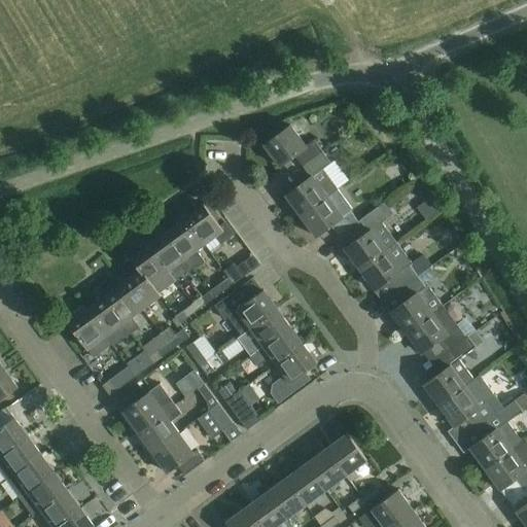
[(305,147),(290,127),(264,145),(280,167),(294,156),(303,167),(322,152),(313,141),(305,147)]
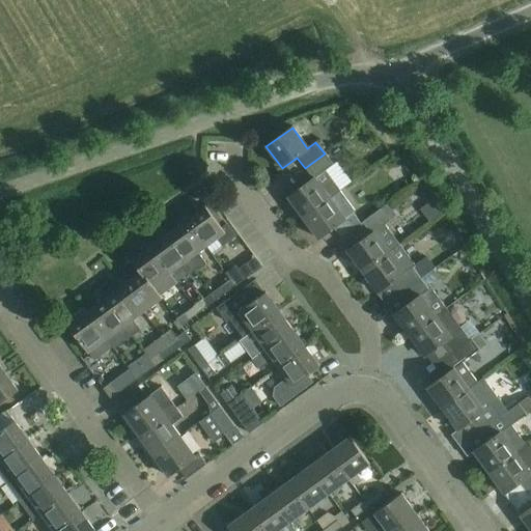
[(313,179),(288,197),(294,205),(291,207),(290,211),(298,220),(301,220),(303,218),(339,191),(325,171),(333,165),(325,154),(305,168),(313,179)]
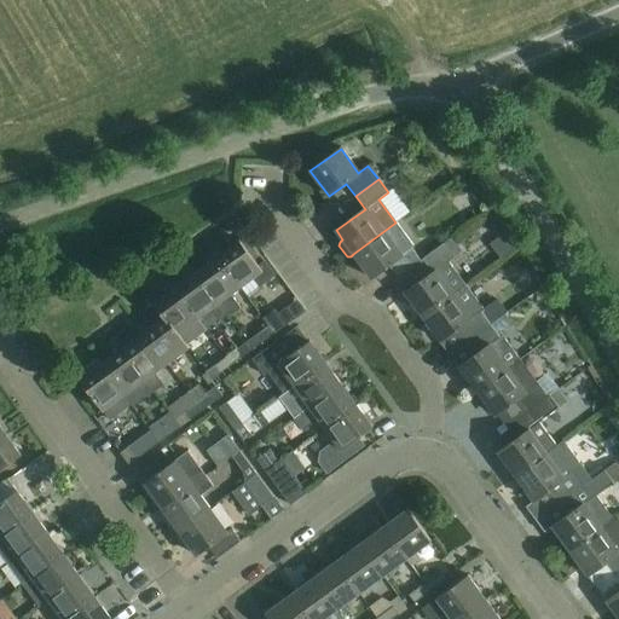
[(412,247),(395,223),(353,254),(371,279),(389,266),(398,278),(421,261),(411,248),(412,247)]
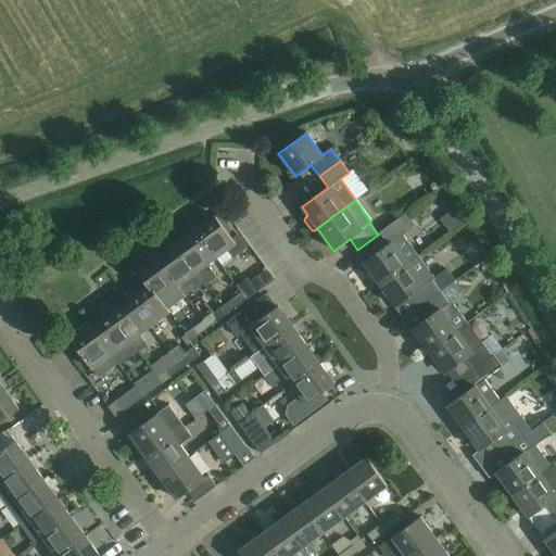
[(201,222),(203,225),(194,230),(215,258),(227,250),(234,258),(247,249),(237,236),(232,239),(215,216),(213,217),(211,215),(207,214),(202,218),(201,222)]
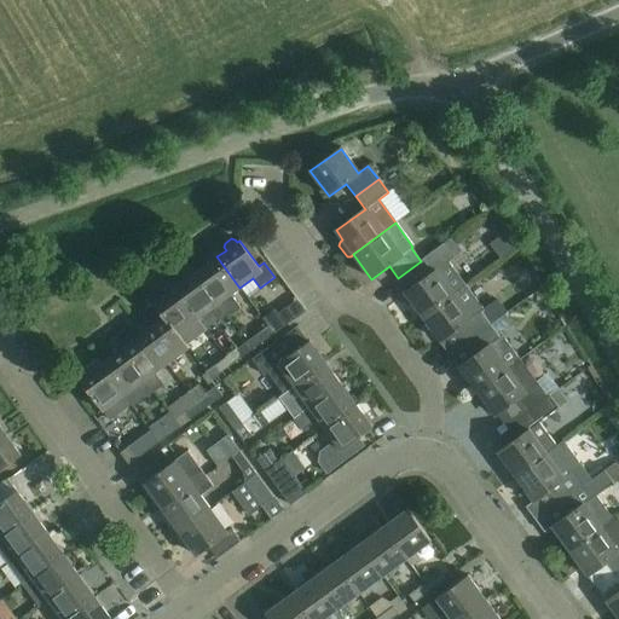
[(421,261),(398,278),(408,291),(405,293),(423,317),(466,285),(447,261),(453,256),(444,244),(421,261)]
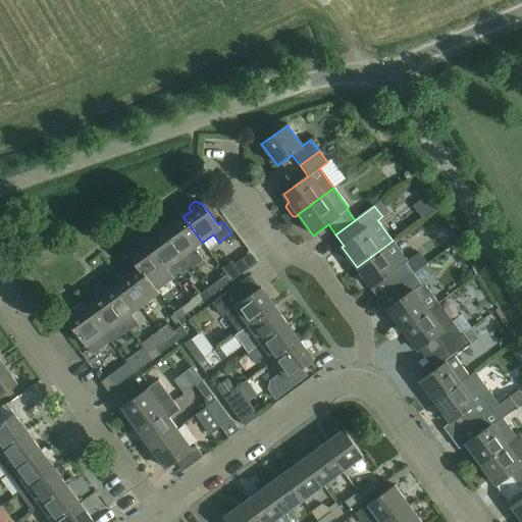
[(203,259),(197,252),(195,249),(202,243),(183,216),(165,229),(192,265),(193,266),(203,259)]
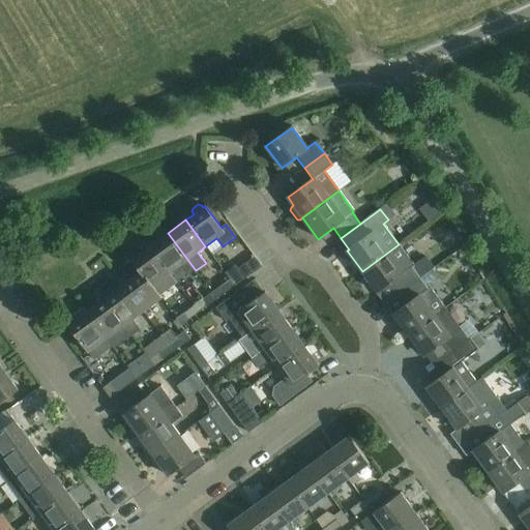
[(195,269),(168,233),(167,233),(164,229),(154,236),(157,240),(150,246),(175,281),(176,281),(187,272),(188,273),(195,269)]
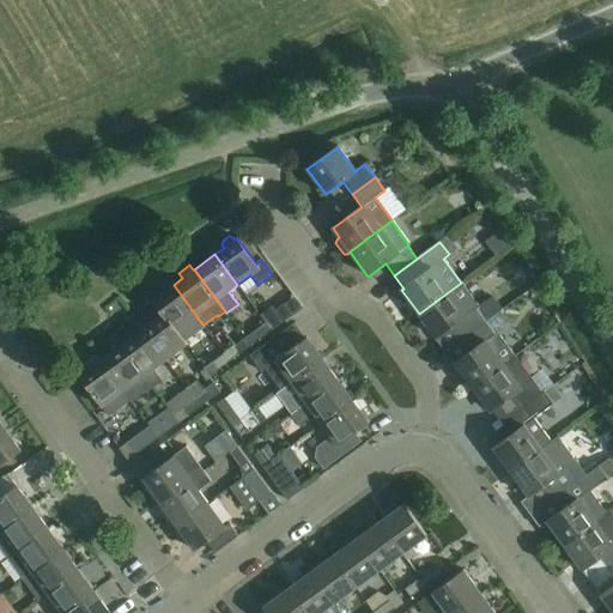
[(478,307),(461,283),(419,314),(437,339),(455,326),(463,338),(485,321),(475,308),(478,307)]
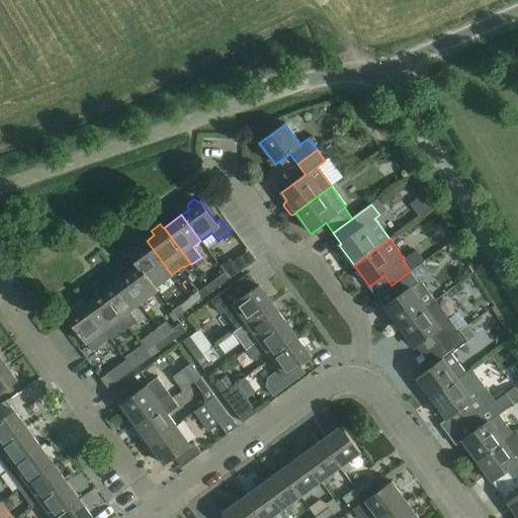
[(155,289),(156,288),(173,275),(172,274),(171,274),(147,241),(128,254),(134,262),(135,261),(155,289)]
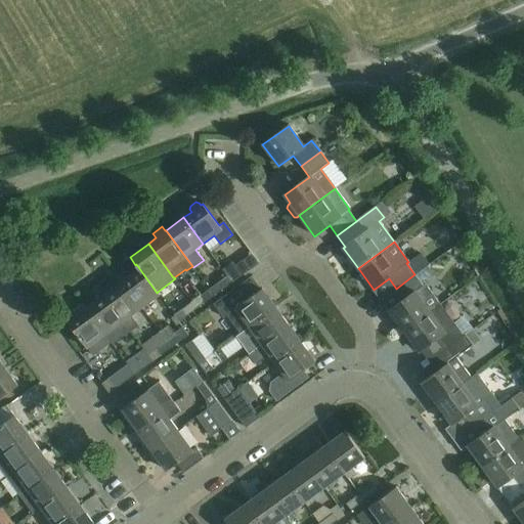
[(223,269),(227,275),(232,282),(243,274),(233,261),(223,269)]
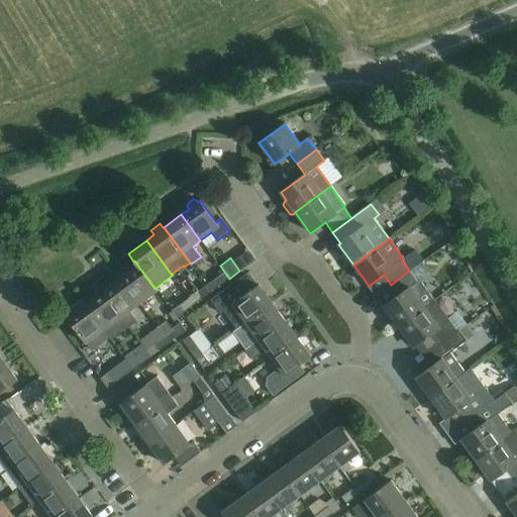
[(123,269),(126,274),(120,279),(139,304),(158,291),(156,288),(154,289),(134,261),(133,262),(123,269)]
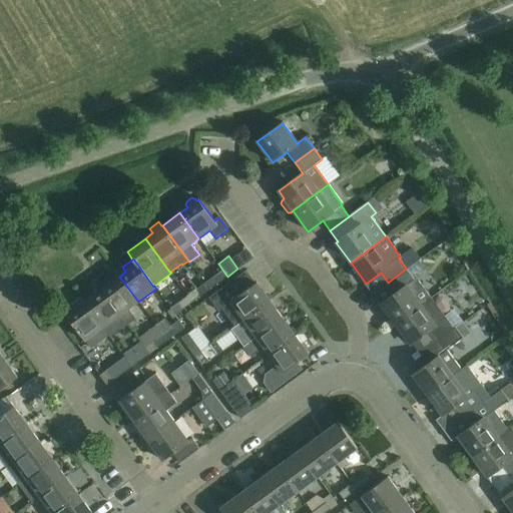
[(396,294),(381,305),(396,325),(431,299),(416,279),(415,280),(406,269),(388,283),(396,294)]
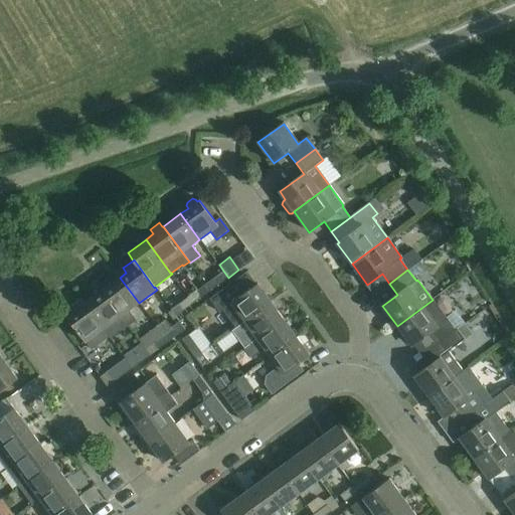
[(223,271),(206,283),(211,290),(228,278),(223,271)]
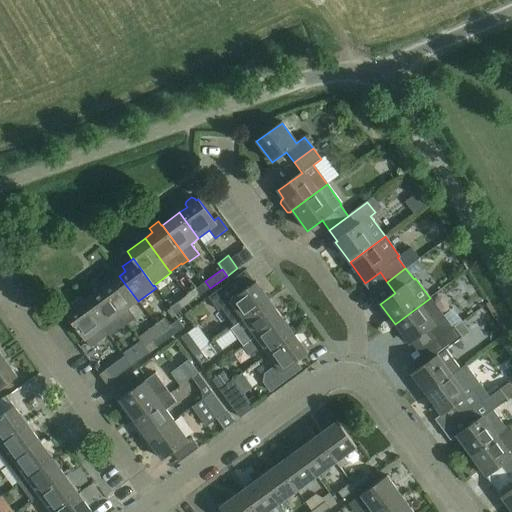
[(119,276),(112,280),(109,276),(100,283),(103,287),(101,288),(127,324),(135,318),(128,308),(138,301),(119,276)]
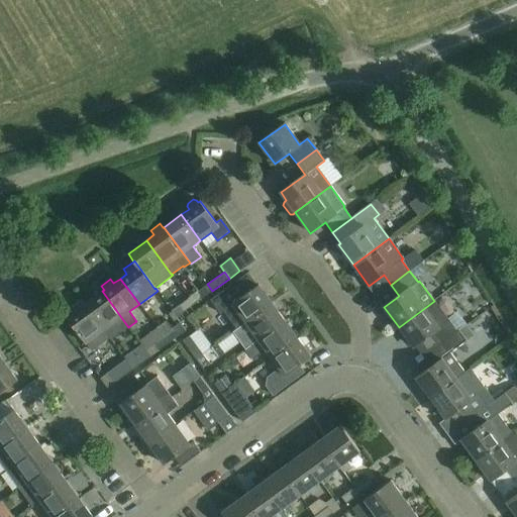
[(272,303),(259,285),(249,292),(240,279),(211,300),(220,313),(223,311),(236,329),(272,303)]
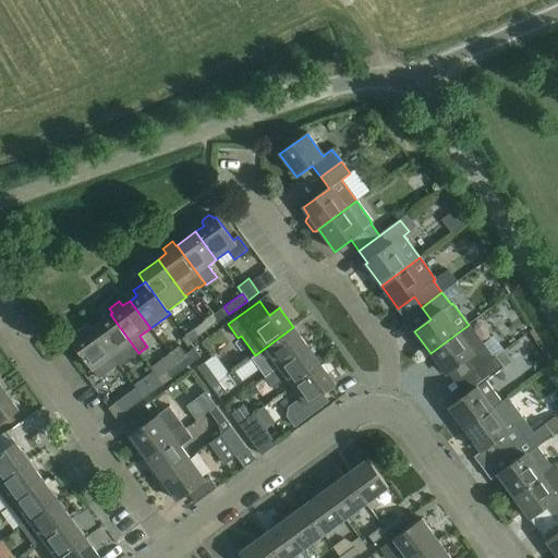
[(223,306),(204,322),(209,328),(229,314),(223,306)]
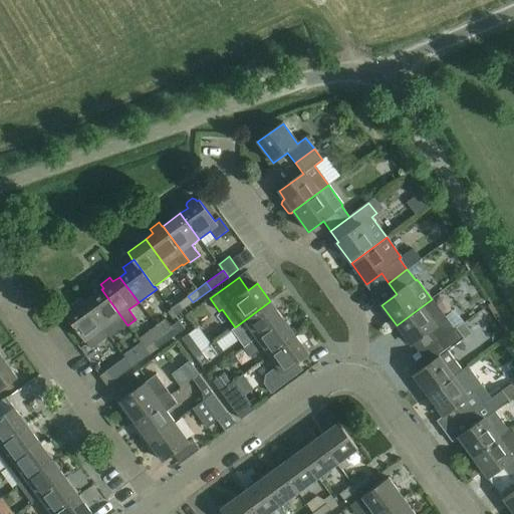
[(127,325),(101,289),(84,302),(103,328),(113,320),(120,330),(127,325)]
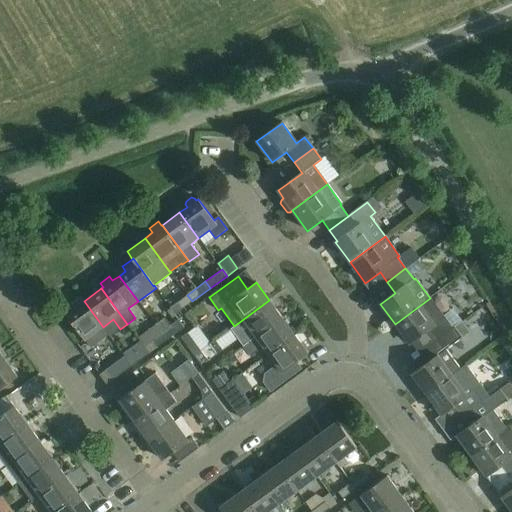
[(170,307),(175,313),(192,301),(187,295),(170,307)]
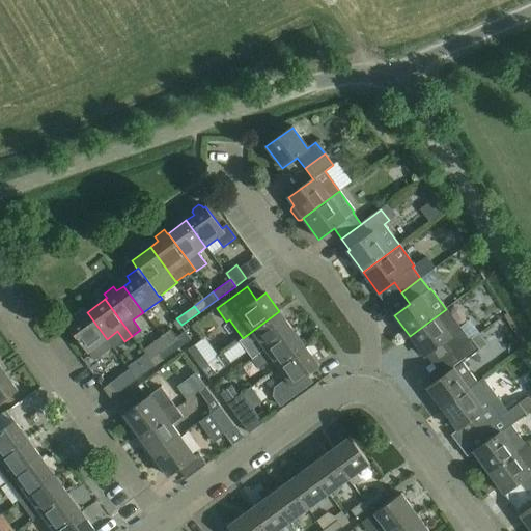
[(426,356),(435,366),(469,340),(446,309),(410,336),(425,357),(426,356)]
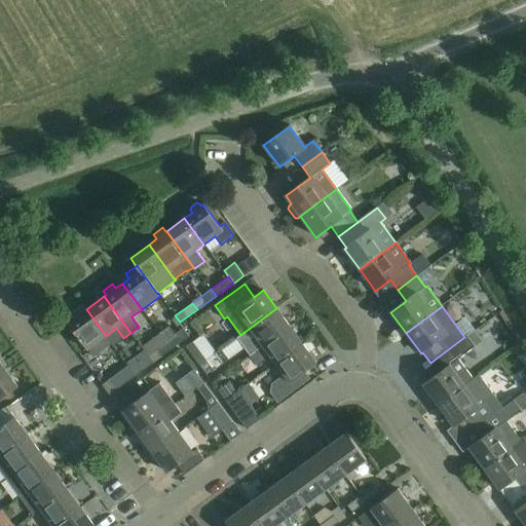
[(276,308),(240,335),(237,337),(250,355),(290,327),(276,308)]
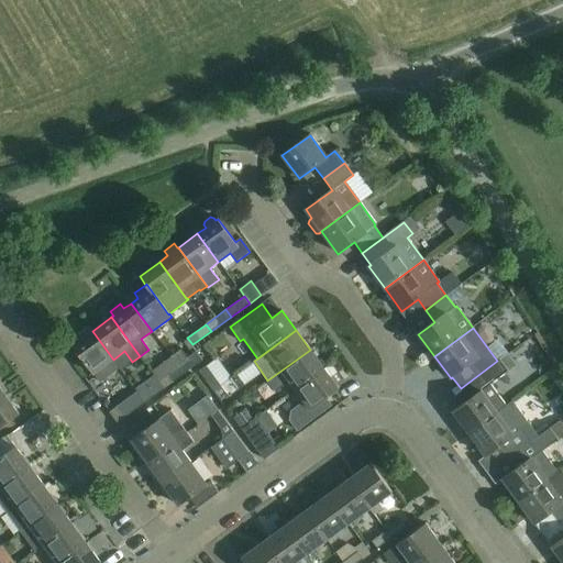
[(81,332),(69,341),(73,345),(94,374),(100,383),(114,372),(112,367),(116,365),(119,370),(120,368),(113,360),(92,331),(86,337),(81,332)]
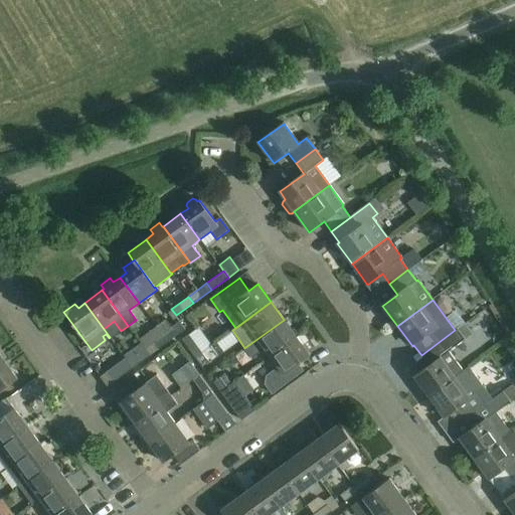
[(284,320),(244,348),(251,358),(262,351),(260,348),(263,346),(270,356),(297,337),(284,320)]
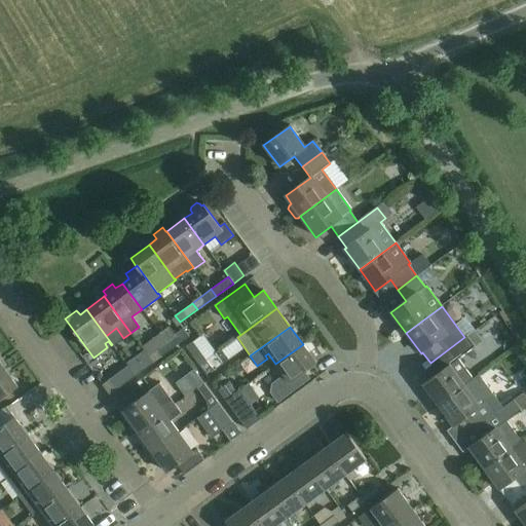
[(164,339),(172,349),(189,337),(183,329),(176,334),(174,332),(164,339)]
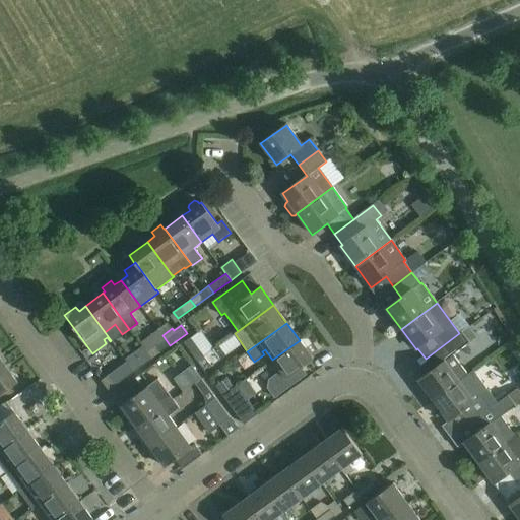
[(154,344),(147,349),(152,358),(170,345),(163,335),(160,333),(152,339),(152,342),(154,344)]
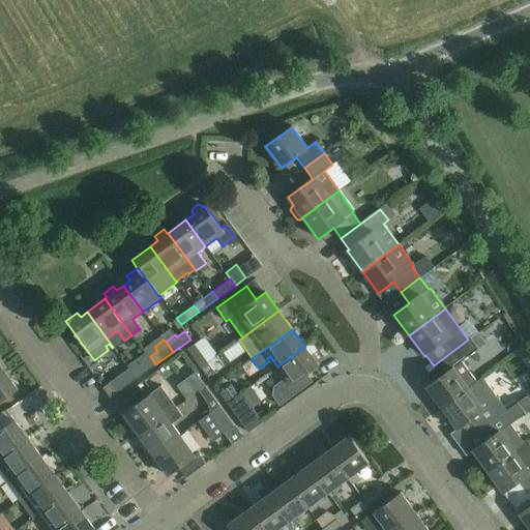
[(427,387),(442,409),(476,383),(475,381),(461,361),(476,351),(468,340),(434,365),(442,377),(427,387)]
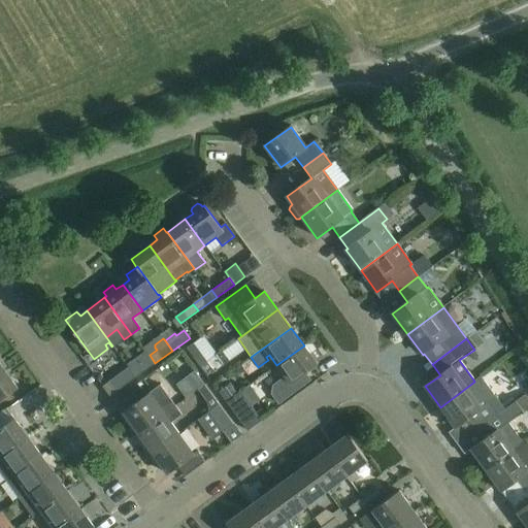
[(194,343),(188,348),(200,366),(206,361),(194,343)]
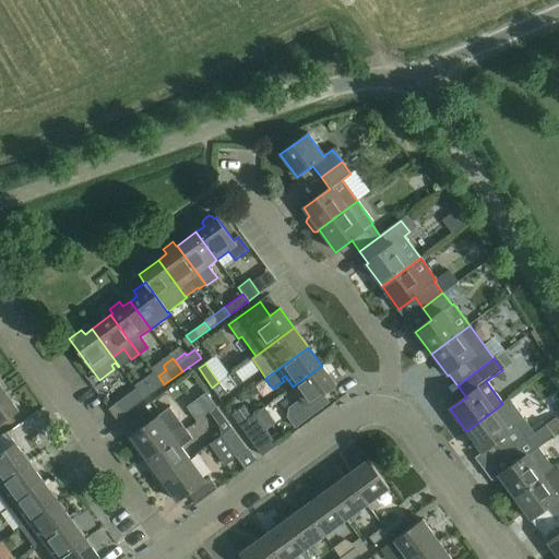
[(293,387),(302,400),(289,408),(288,417),(295,427),(319,409),(314,403),(336,387),(322,366),(293,387)]
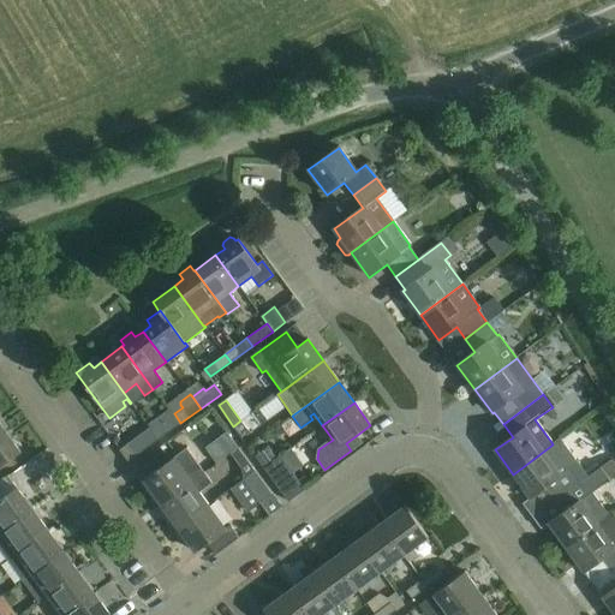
[(242,422),(250,433),(267,421),(258,408),(242,422)]
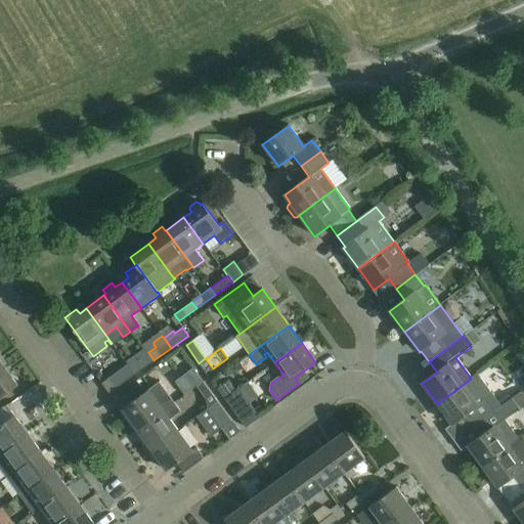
[(135,374),(143,367),(135,356),(127,362),(135,374)]
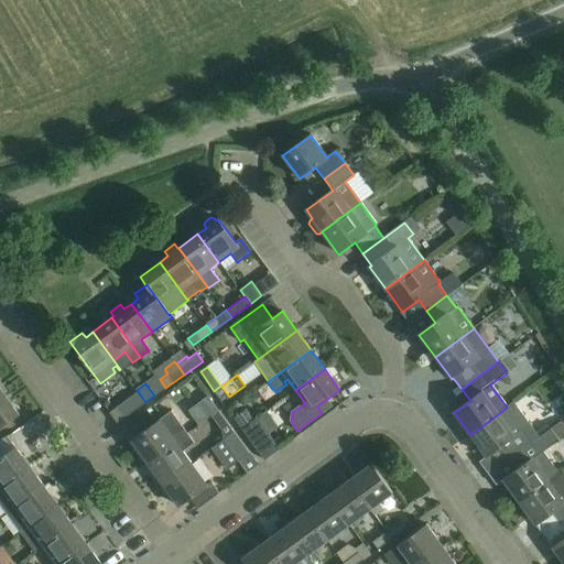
[(220,386),(214,391),(223,402),(229,397),(221,387),(220,386)]
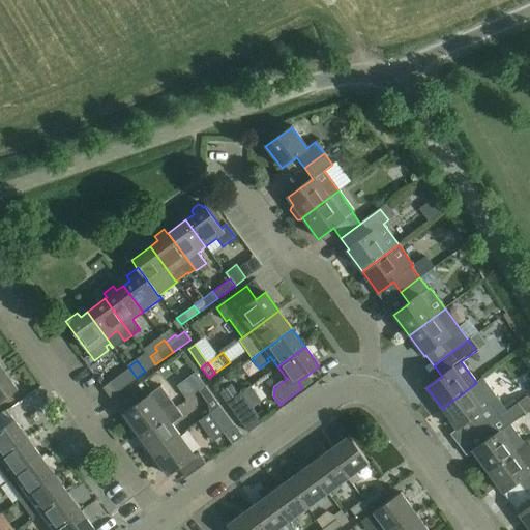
[(111,396),(120,390),(137,378),(127,366),(112,378),(102,385),(111,396)]
